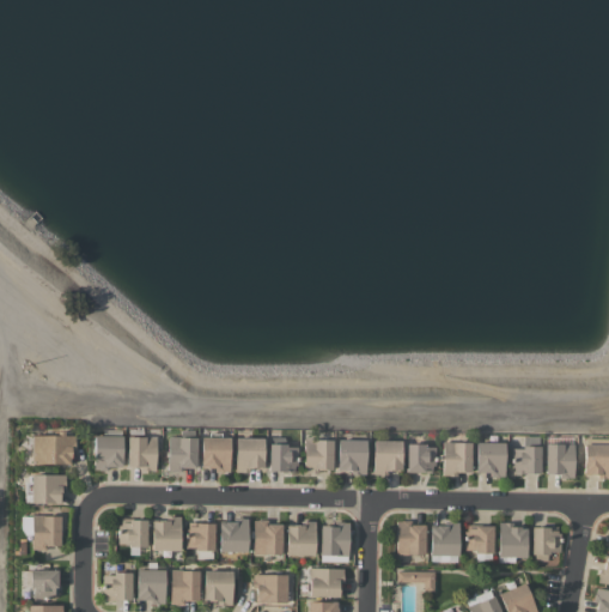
[(97,437),(105,437),(105,431),(123,431),(123,437),(125,437),(123,466),(119,466),(119,467),(110,467),(110,472),(101,472),(101,471),(96,471),(97,437)]
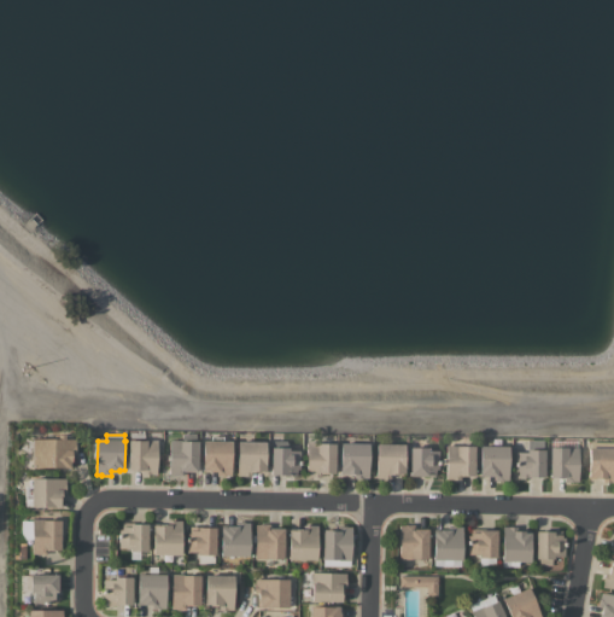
[(130,442),(132,442),(132,435),(147,435),(147,441),(159,441),(159,476),(144,476),(145,470),(138,470),(138,471),(130,471),(130,442)]
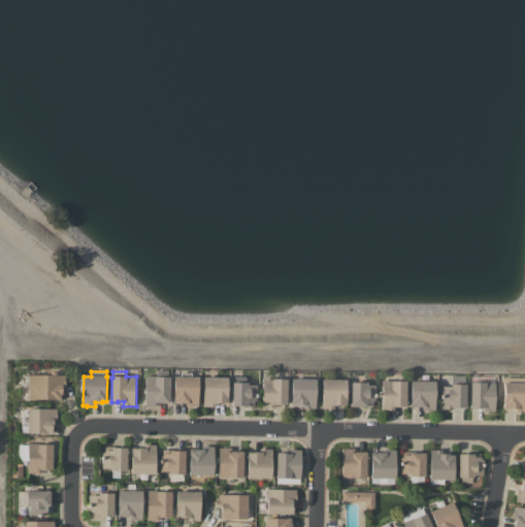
[(146,376),(158,376),(158,371),(169,371),(169,377),(171,377),(171,404),(159,403),(159,406),(151,406),(146,406),(146,376)]
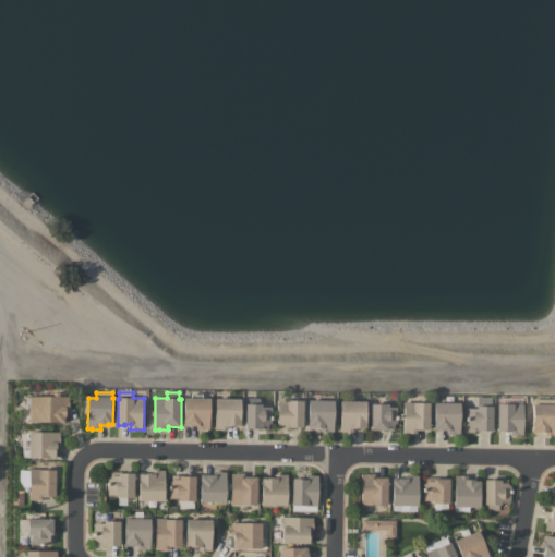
[(210,431),(206,430),(206,431),(197,431),(197,427),(185,427),(185,399),(193,399),(193,395),(203,395),(203,399),(212,399),(210,431)]
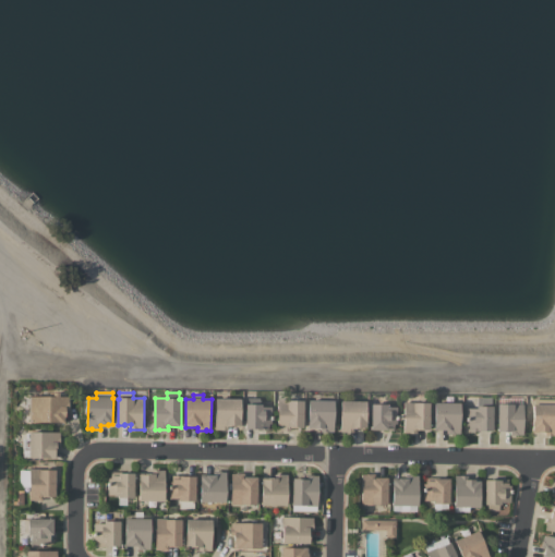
[(70,398),(70,410),(67,410),(67,423),(39,423),(39,416),(35,416),(35,403),(39,403),(39,397),(70,398)]
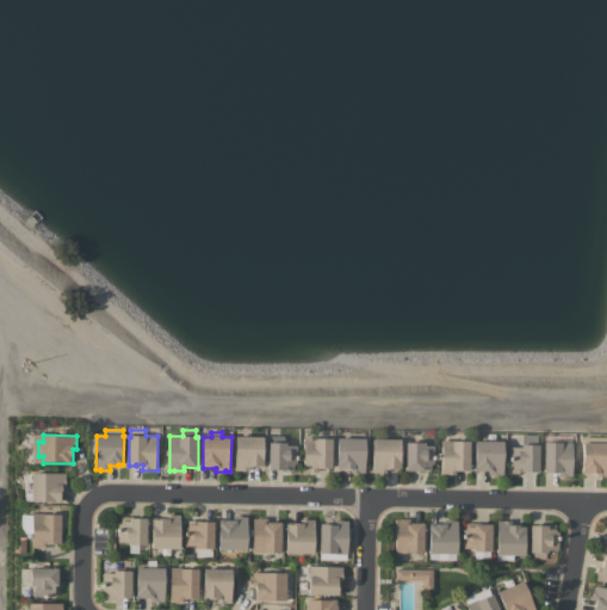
[(512,448),(522,448),(522,445),(524,445),(524,436),(539,436),(539,445),(540,445),(540,473),(525,473),(525,474),(515,474),(515,467),(512,467),(512,448)]
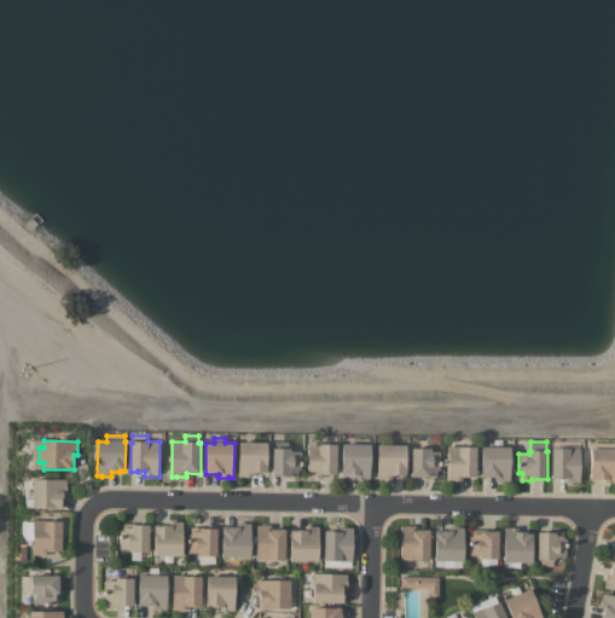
[(241,443),(268,444),(268,473),(262,473),(262,474),(254,474),(254,478),(239,478),(241,443)]
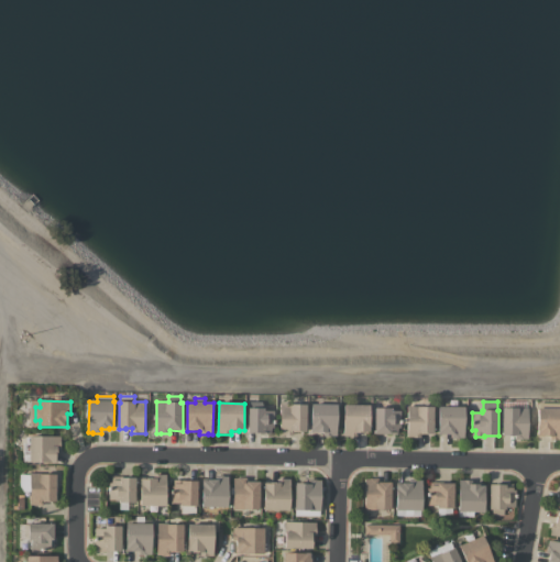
[(250,403),(264,403),(263,409),(266,409),(265,411),(275,411),(275,421),(276,421),(276,429),(273,429),(272,434),(250,433),(250,403)]
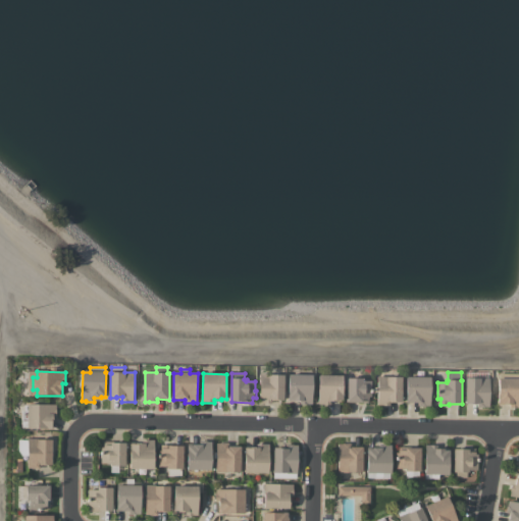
[(501,373),(518,374),(518,408),(511,408),(511,405),(504,405),(504,404),(500,404),(501,373)]
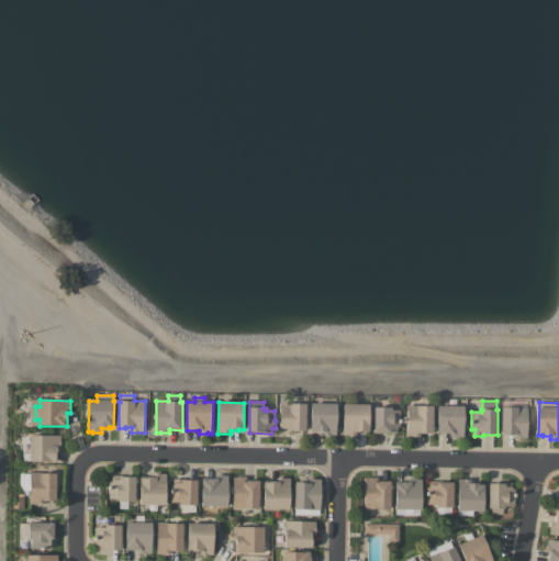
[(306,433),(294,432),(294,435),(280,435),(281,403),(292,403),(292,404),(308,404),(306,433)]
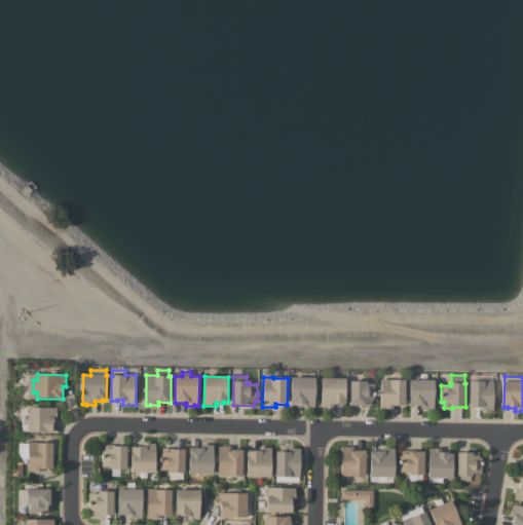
[(316,378),(315,408),(303,408),(303,404),(297,404),(297,403),(292,403),(292,378),(316,378)]
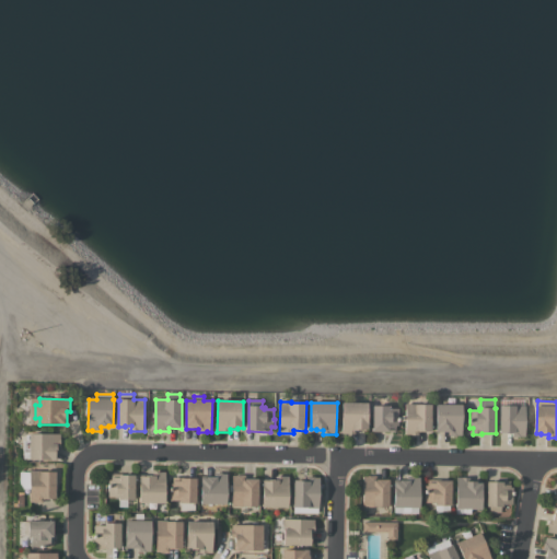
[(344,403),(370,404),(369,430),(363,430),(363,431),(357,431),(357,434),(343,434),(344,403)]
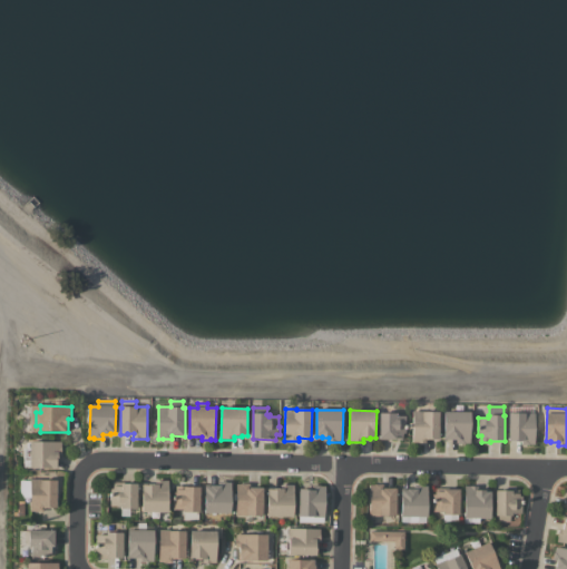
[(440,440),(427,440),(427,443),(414,443),(414,412),(440,412),(440,440)]
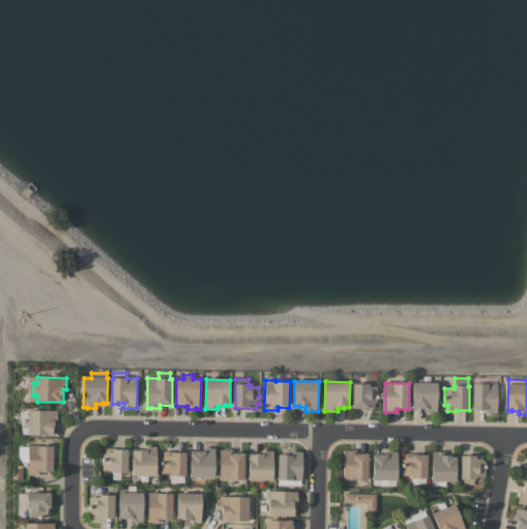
[(438,413),(434,412),(434,413),(426,413),(426,409),(419,409),(419,408),(414,408),(414,383),(438,383),(438,413)]
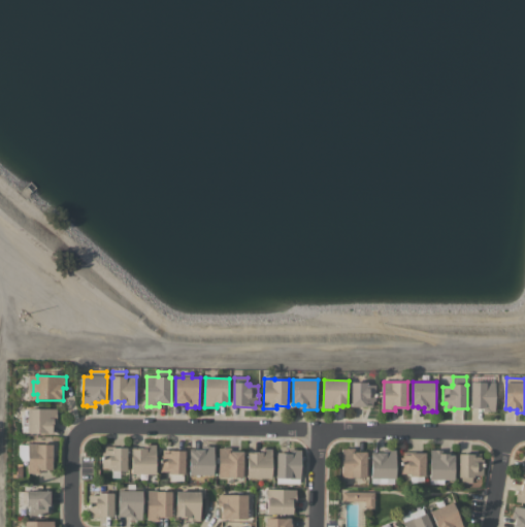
[(352,407),(352,403),(353,403),(353,383),(368,383),(368,386),(376,386),(378,402),(374,402),(374,407),(352,407)]
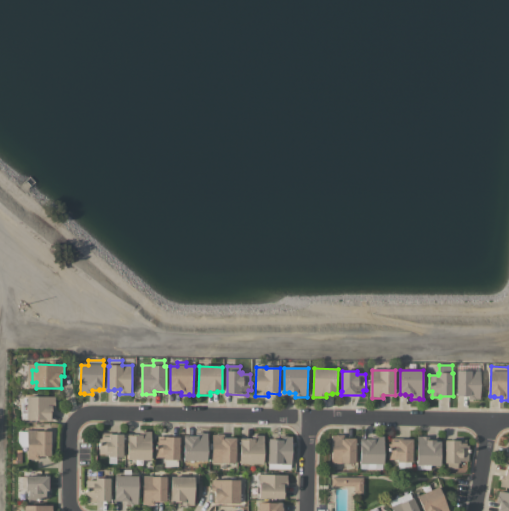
[(481,400),(469,400),(469,396),(457,396),(458,371),(471,372),(471,371),(481,372),(481,400)]
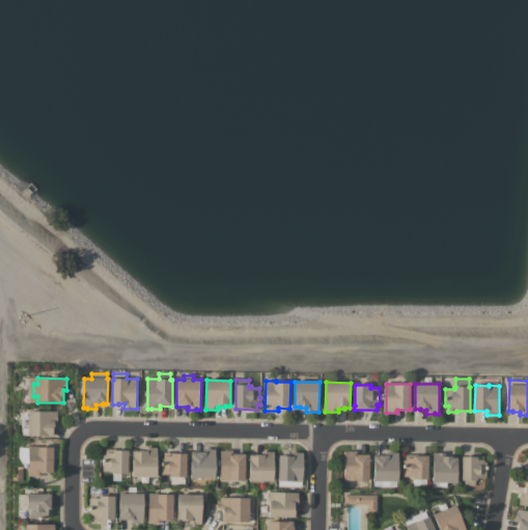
[(58,412),(58,424),(55,424),(55,437),(29,437),(29,429),(24,429),(24,419),(29,419),(29,412),(58,412)]
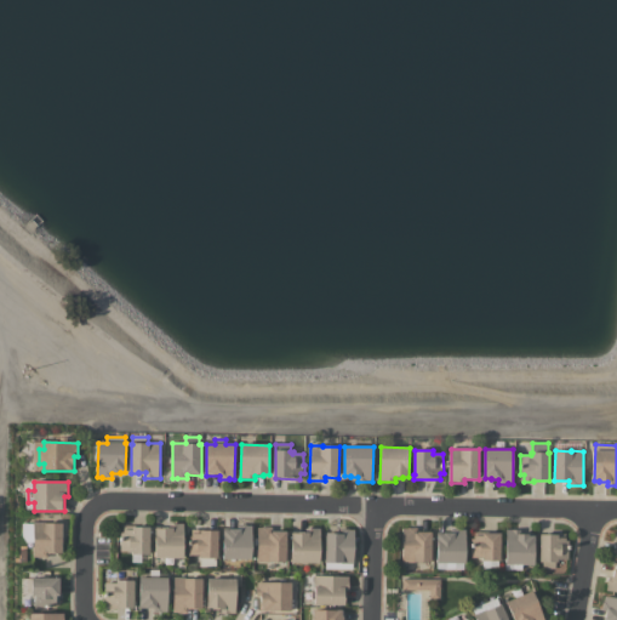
[(63,553),(51,553),(51,555),(49,555),(49,558),(34,558),(34,523),(63,523),(63,553)]
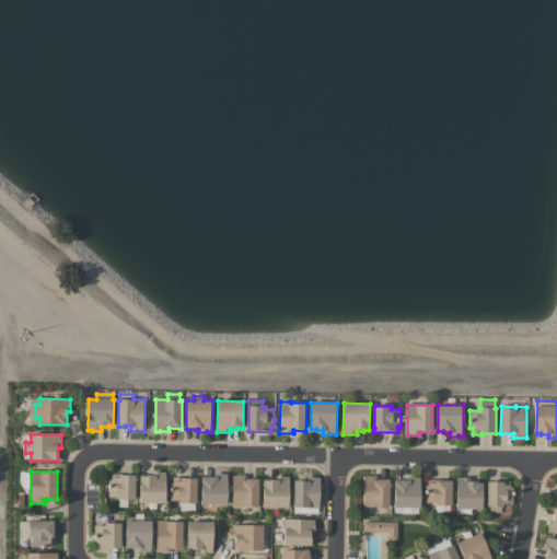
[(166,503),(141,503),(141,476),(153,476),(153,472),(166,473),(166,503)]
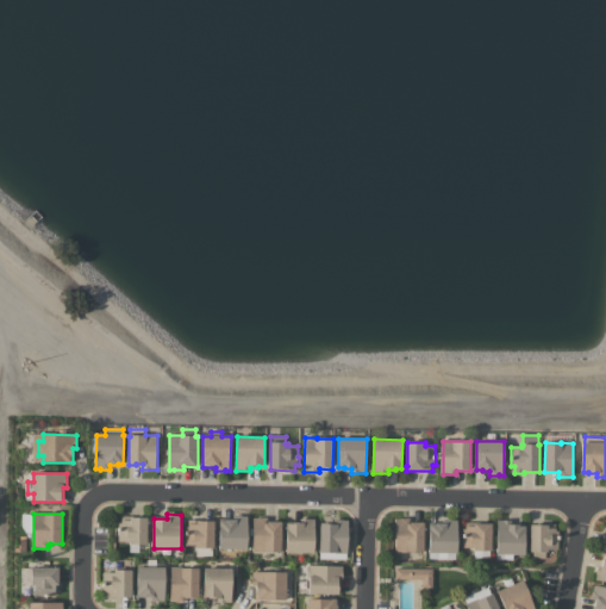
[(248,550),(220,550),(220,521),(226,521),(226,520),(235,520),(235,515),(243,515),(243,516),(248,516),(248,550)]
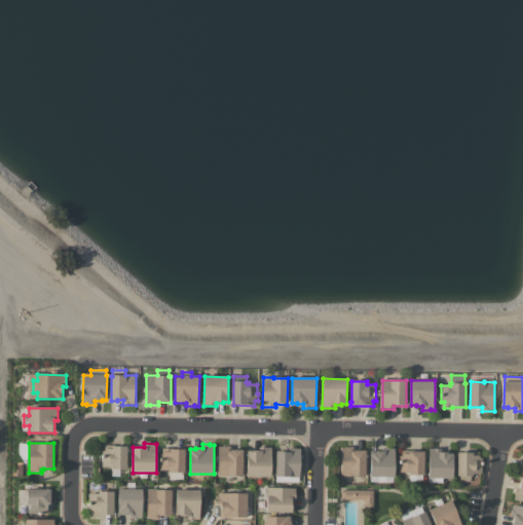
[(127,470),(112,470),(112,467),(103,466),(103,451),(106,451),(106,446),(113,446),(127,447),(127,470)]
